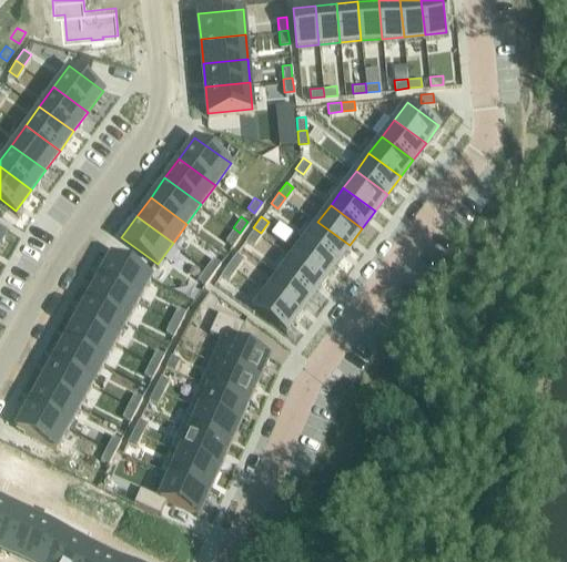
[(317,222),(305,238),(336,262),(350,245),(317,222)]
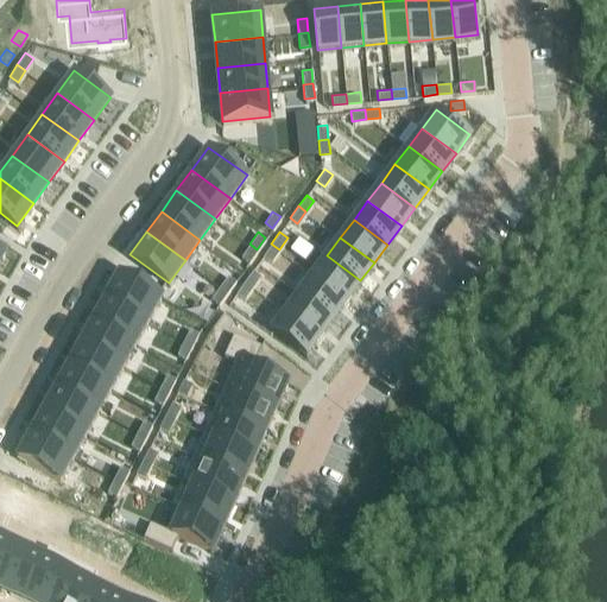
[(250,244),(241,255),(248,260),(257,249),(250,244)]
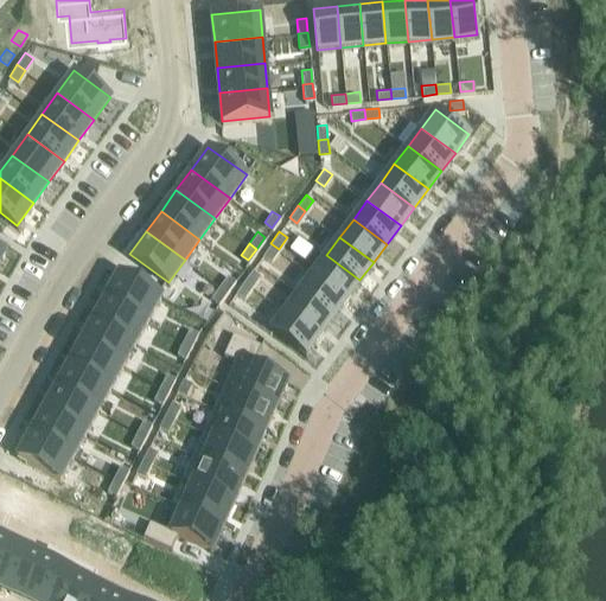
[(270,243),(262,255),(270,260),(279,249),(270,243)]
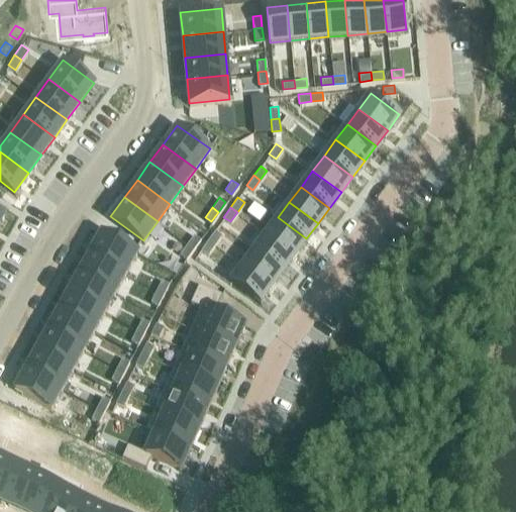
[(278,217),(267,233),(295,254),(306,238),(278,217)]
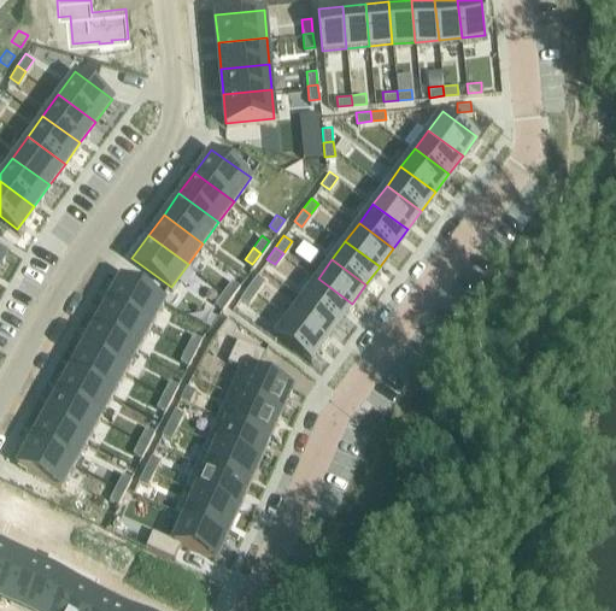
[(257,272),(248,285),(256,291),(265,278),(257,272)]
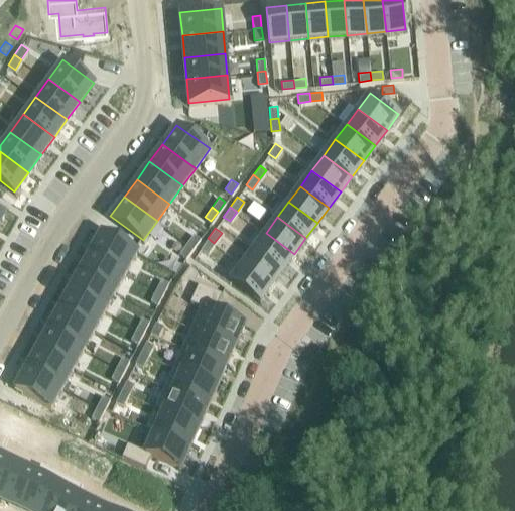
[(101,230),(90,251),(125,271),(136,250),(101,230)]
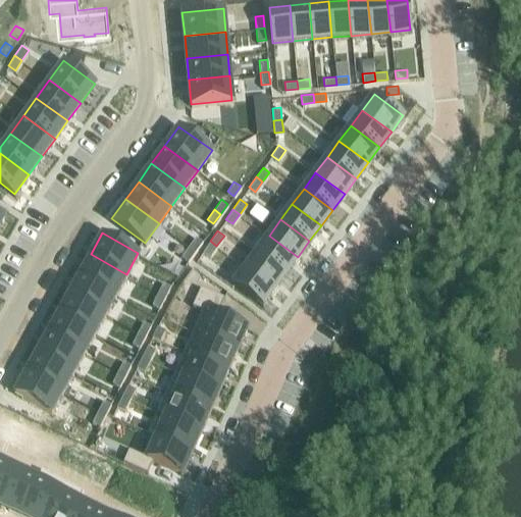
[(196,235),(188,245),(195,250),(202,240),(196,235)]
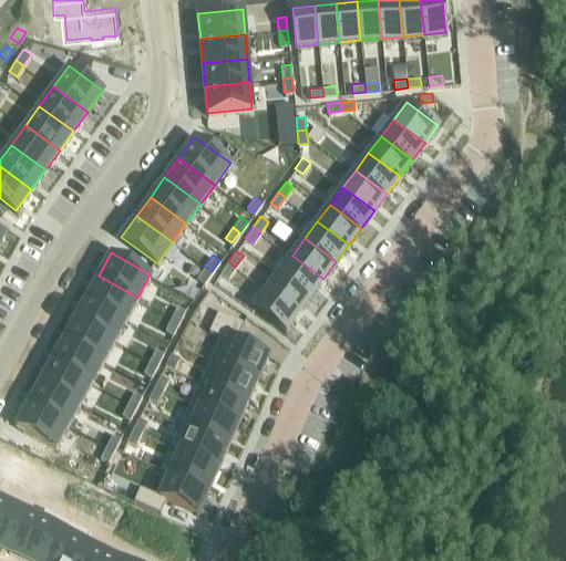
[(292,256),(279,272),(310,295),(323,279),(292,256)]
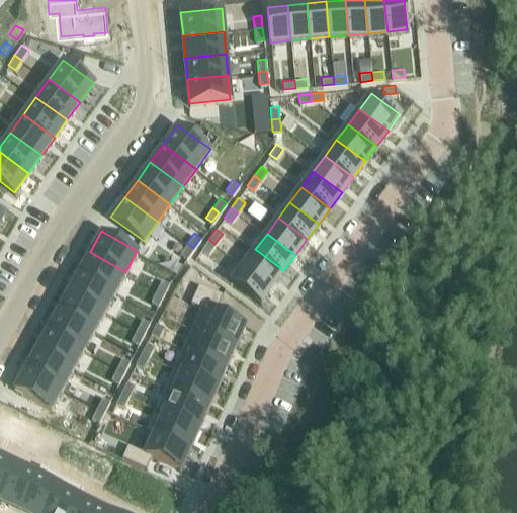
[(208,239),(201,249),(207,253),(214,244),(208,239)]
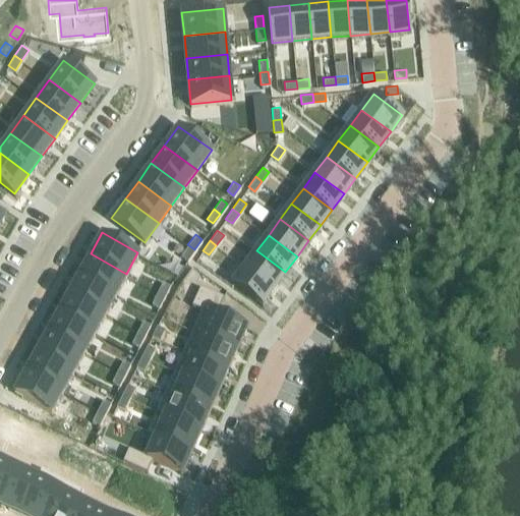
[(187,244),(181,254),(187,259),(194,249),(187,244)]
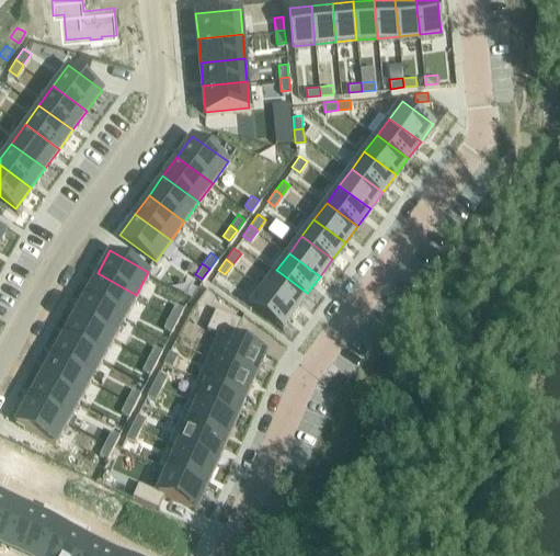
[(276,270),(264,287),(295,310),(307,293),(276,270)]
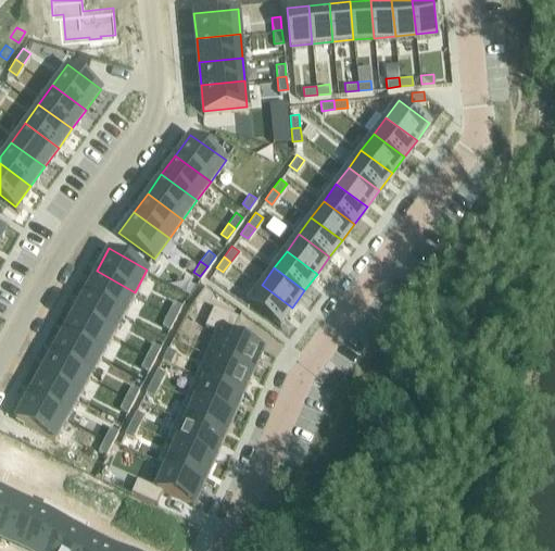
[(97,271),(85,291),(124,313),(135,292),(97,271)]
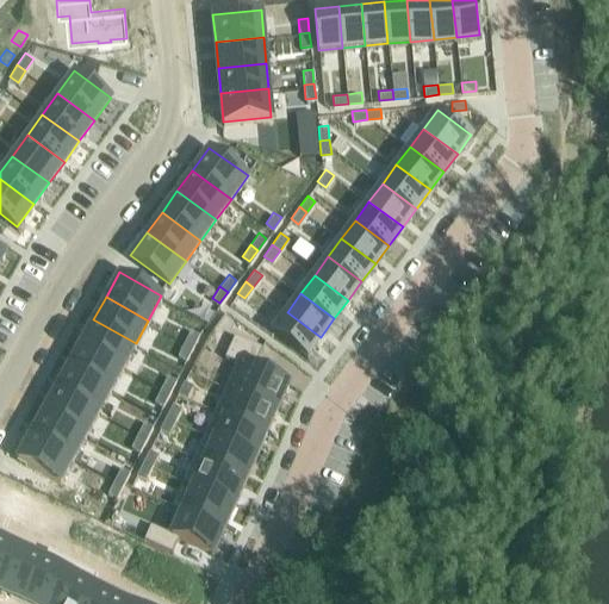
[(287,312),(273,331),(306,356),(321,337),(287,312)]
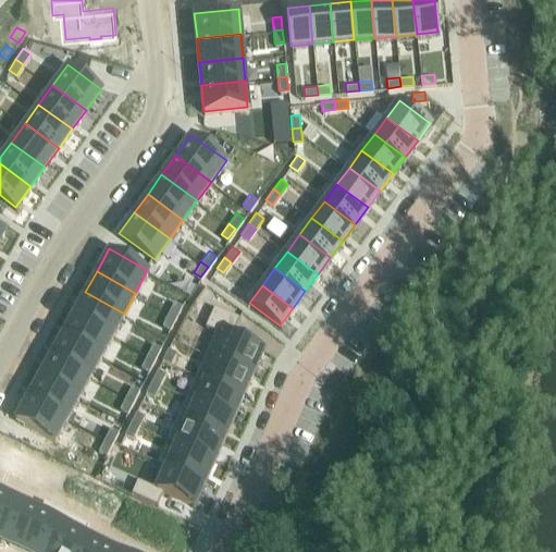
[(85,292),(74,313),(112,334),(124,314),(85,292)]
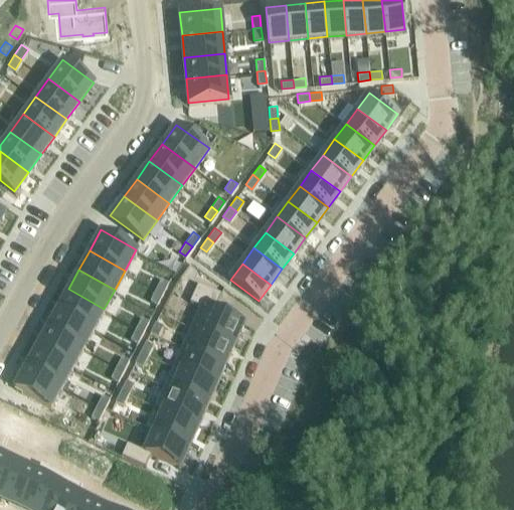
[(161,277),(155,288),(163,291),(168,281),(161,277)]
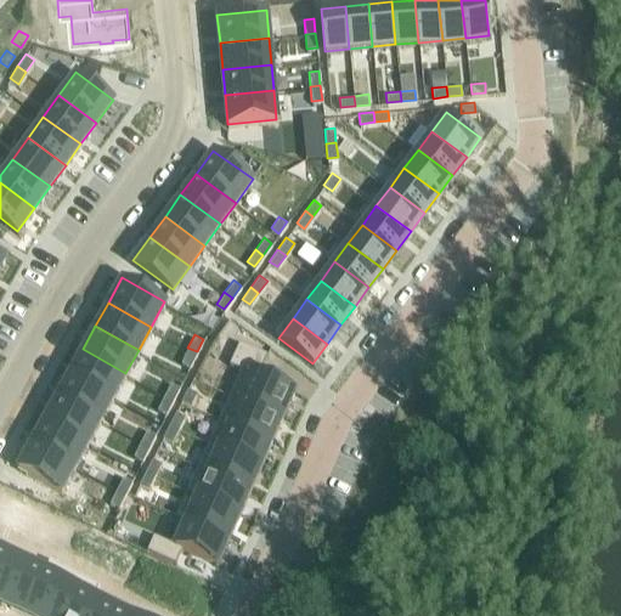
[(240,340),(229,362),(240,367),(229,393),(282,416),(294,389),(259,373),(267,352),(240,340)]
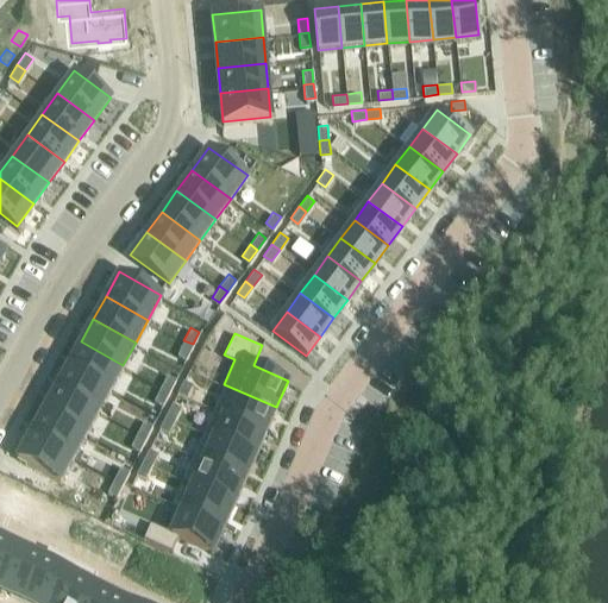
[(183,340),(177,352),(186,357),(193,344),(183,340)]
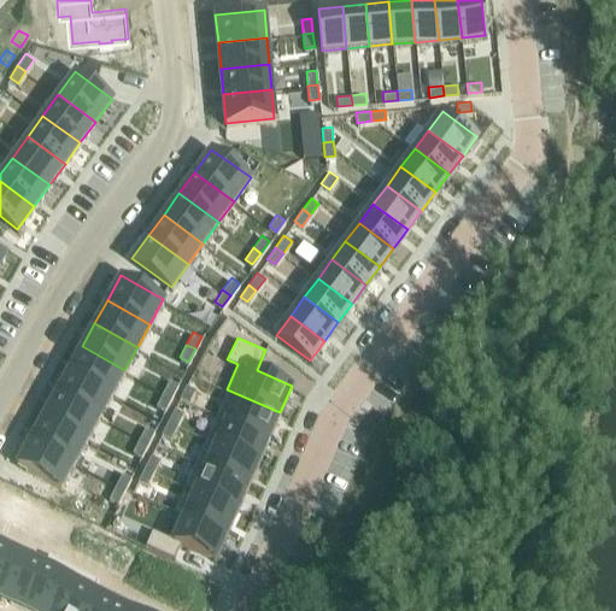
[(82,346),(69,369),(112,393),(124,370),(82,346)]
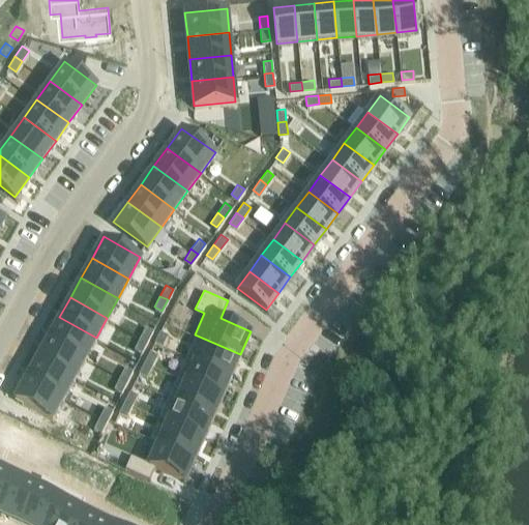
[(59,317),(49,337),(85,357),(96,338),(59,317)]
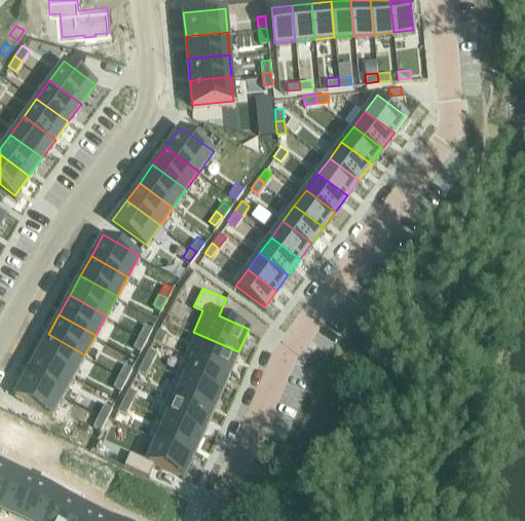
[(144,322),(139,333),(146,337),(152,326),(144,322)]
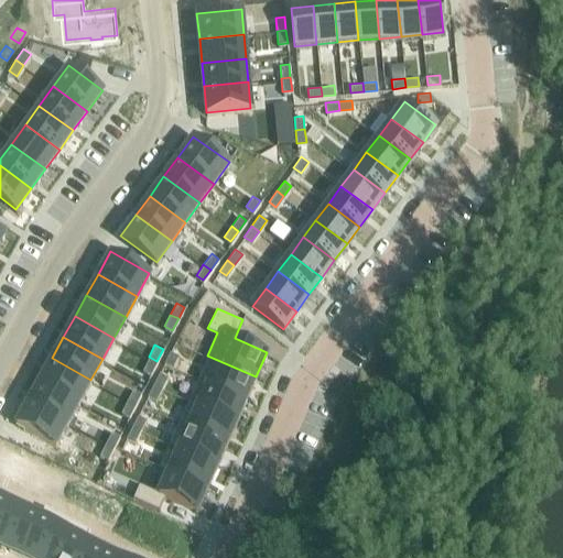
[(170,350),(164,361),(172,365),(179,353),(170,350)]
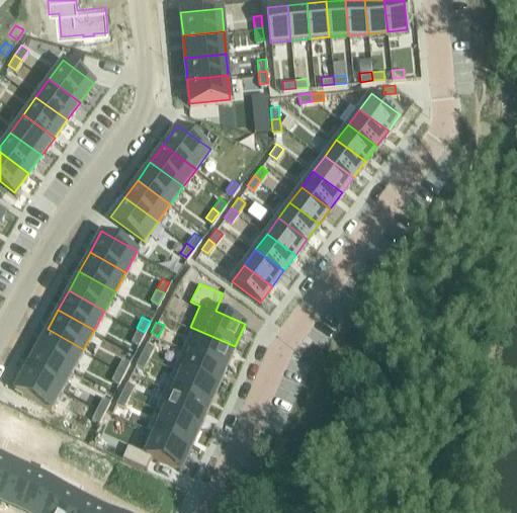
[(190,327),(182,346),(226,366),(235,346),(190,327)]
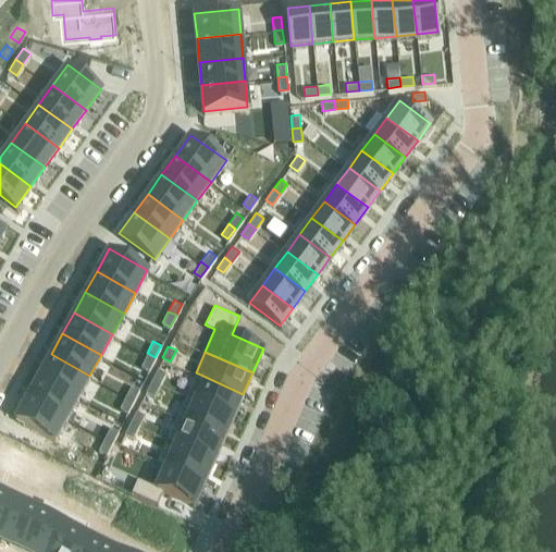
[(147,353),(140,365),(149,369),(155,357),(147,353)]
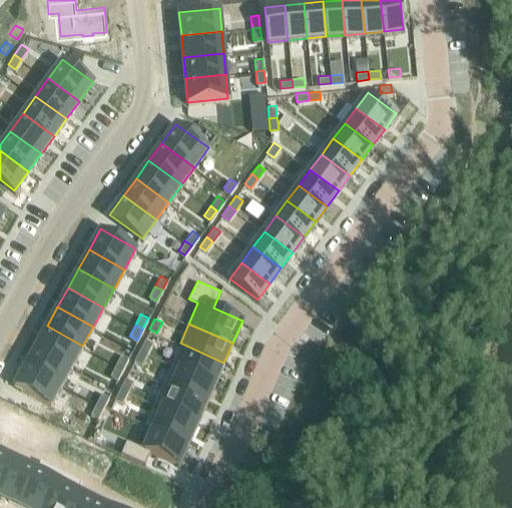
[(47,326),(37,345),(72,365),(82,346),(47,326)]
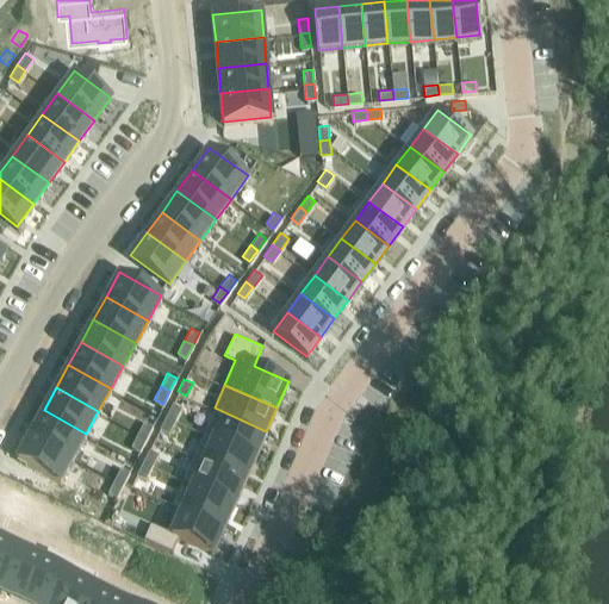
[(173,402),(166,415),(175,419),(181,406),(173,402)]
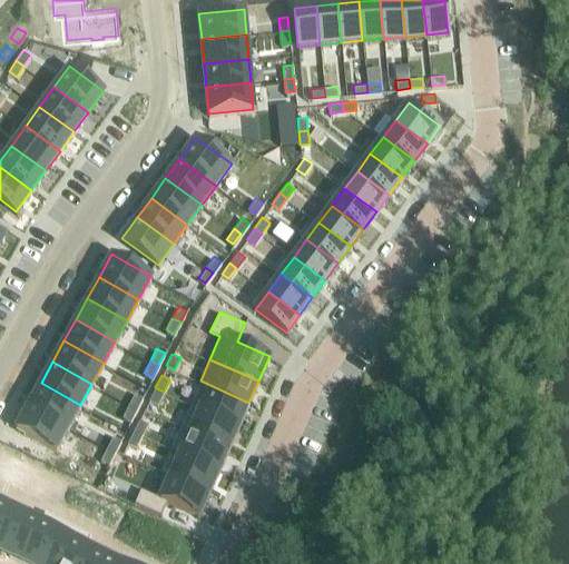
[(200,381),(190,403),(239,425),(248,403),(200,381)]
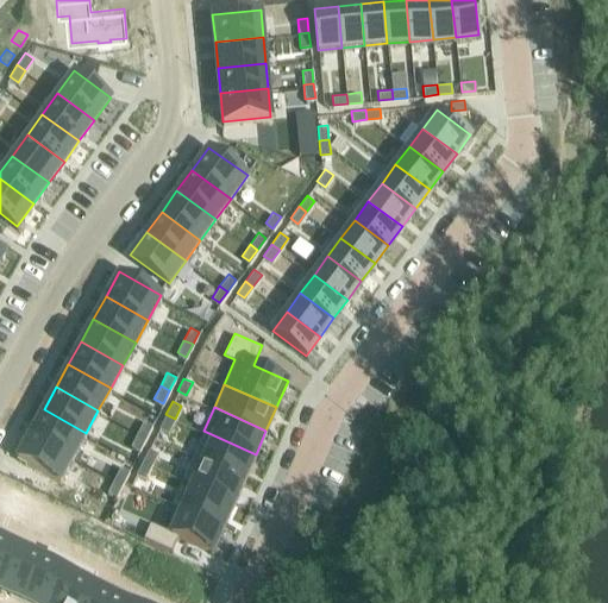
[(44,409),(31,432),(74,454),(86,433),(44,409)]
